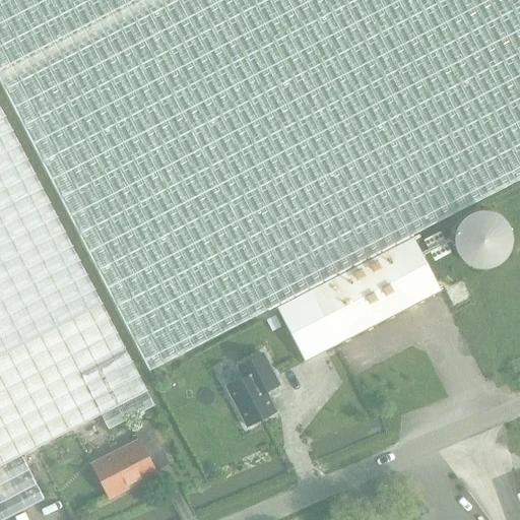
[(519,0),(0,0),(0,81),(53,184),(109,293),(149,372),(276,308),(309,291),(412,237),(469,207),(519,181),(519,0)]
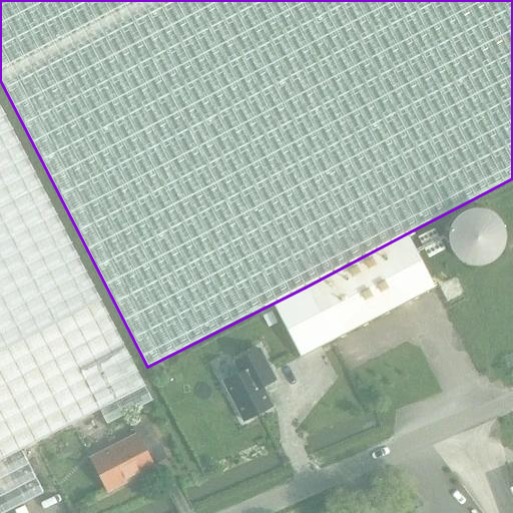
[(0,81),(0,440),(147,367),(0,81)]
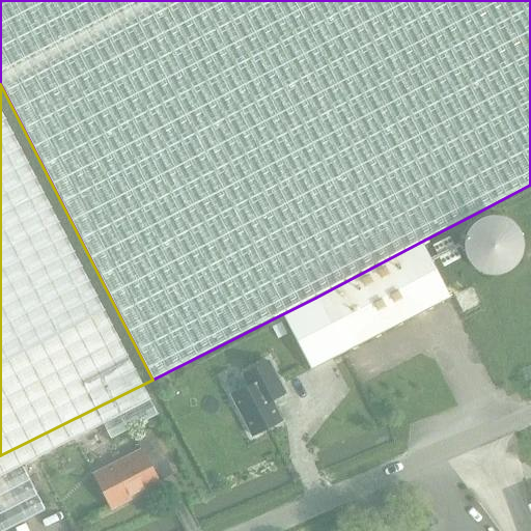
[(315,298),(282,314),(311,370),(451,299),(421,242),(315,298)]
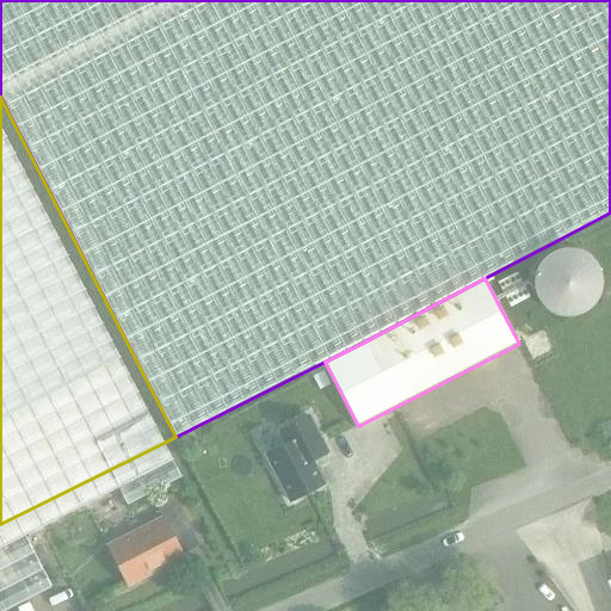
[(514,278),(504,284),(513,301),(523,296),(514,278)]
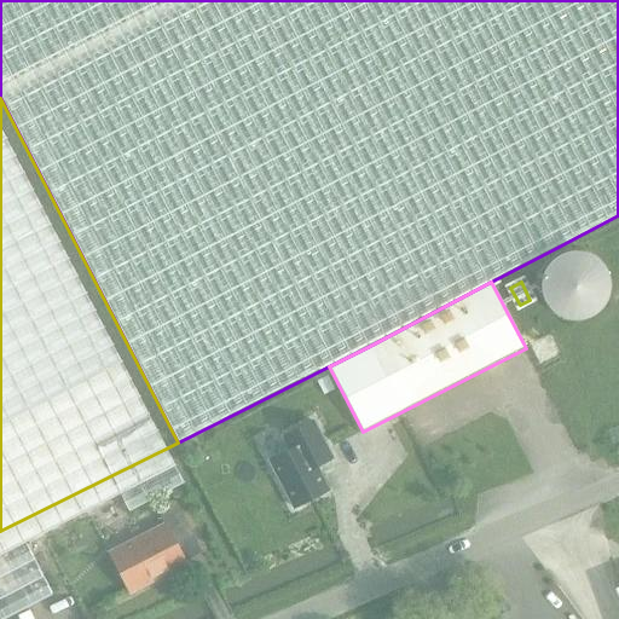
[(313,423),(283,438),(290,451),(270,462),(294,509),(329,491),(317,468),(333,460),(313,423)]
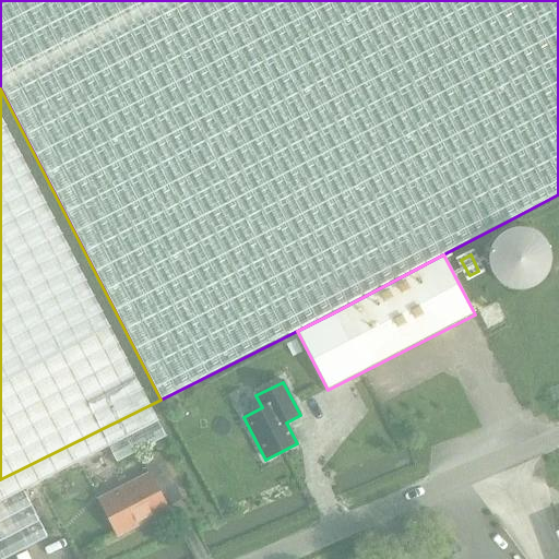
[(150,475),(99,501),(105,511),(102,516),(106,525),(113,526),(118,536),(143,523),(142,521),(165,509),(166,511),(167,510),(156,487),(171,479),(158,453),(142,462),(150,475)]
